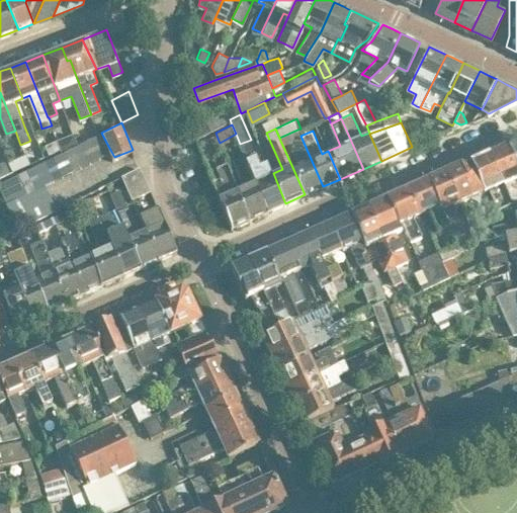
[(73,133),(57,140),(60,149),(62,153),(62,154),(66,152),(75,147),(78,146),(77,145),(73,133)]
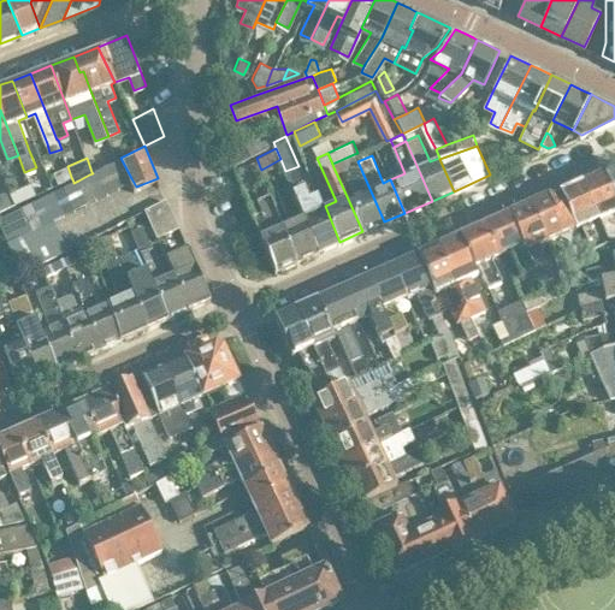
[(110,164),(120,183),(131,178),(120,158),(116,160),(110,164)]
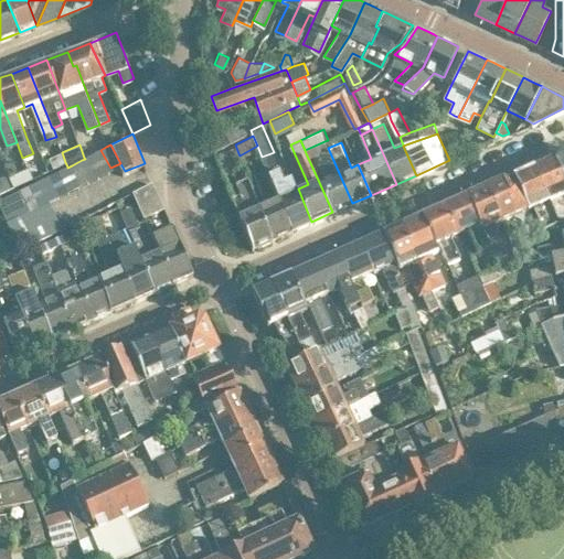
[(235,144),(216,154),(219,162),(238,153),(238,152),(235,144)]
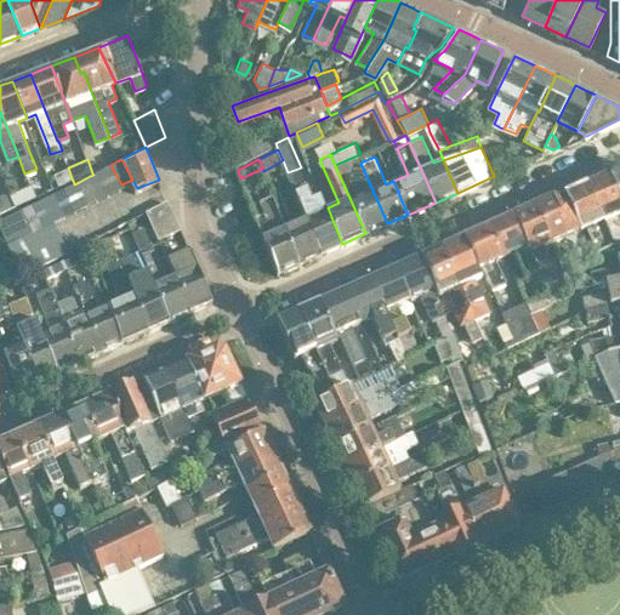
[(360,163),(347,169),(358,194),(350,198),(365,233),(387,223),(360,163)]
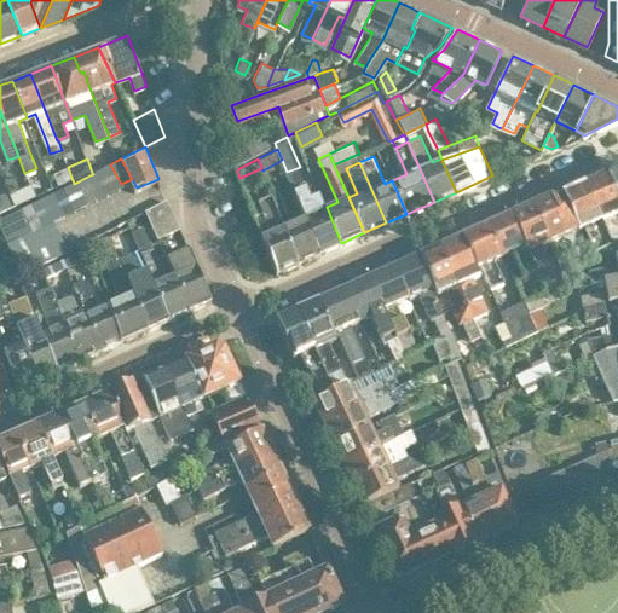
[(99,169),(110,190),(121,184),(110,165),(99,169)]
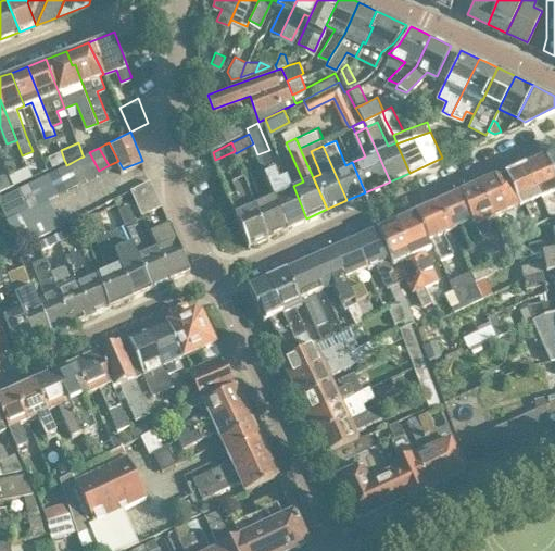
[(554,148),(545,152),(554,174),(554,148)]
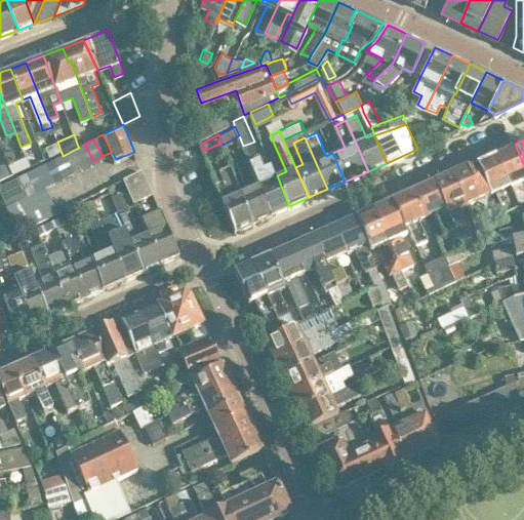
[(57,142),(45,147),(49,157),(61,151),(57,142)]
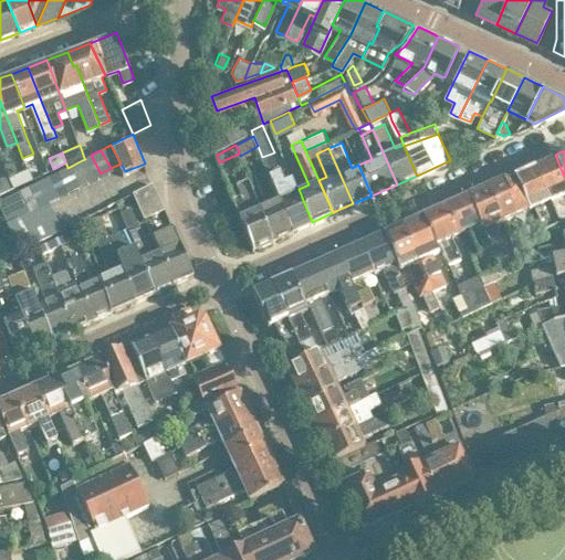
[(82,160),(91,178),(101,173),(91,155),(84,158),(85,159),(82,160)]
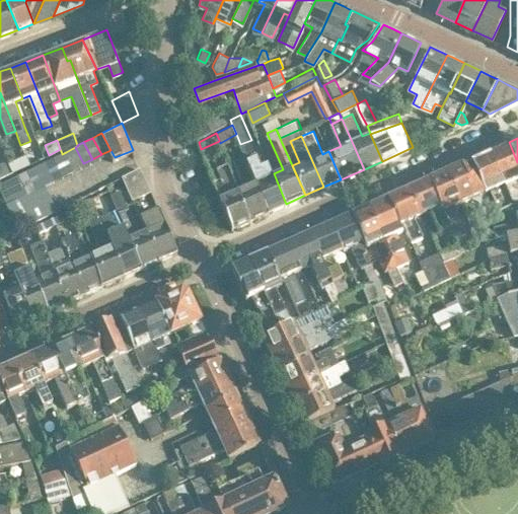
[(517,162),(509,142),(490,150),(512,198),(517,195),(517,162)]
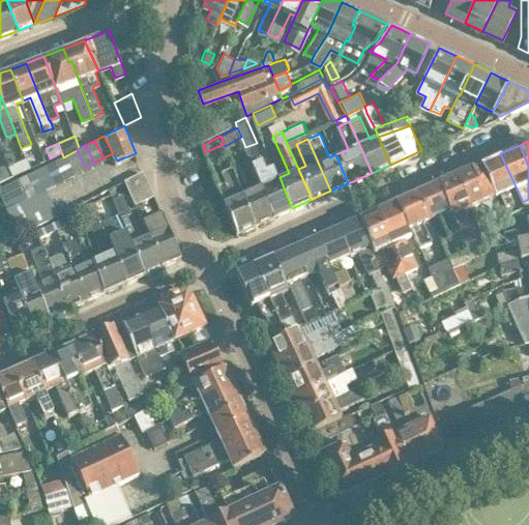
[(67,155),(76,172),(85,167),(77,150),(67,155)]
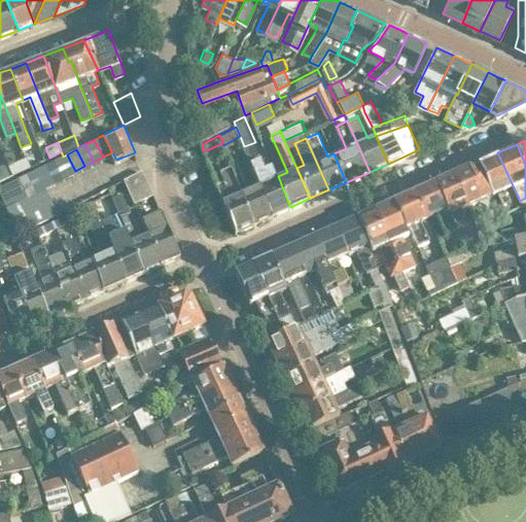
[(497,152),(479,162),(484,172),(492,193),(496,190),(506,213),(522,206),(520,201),(497,152)]
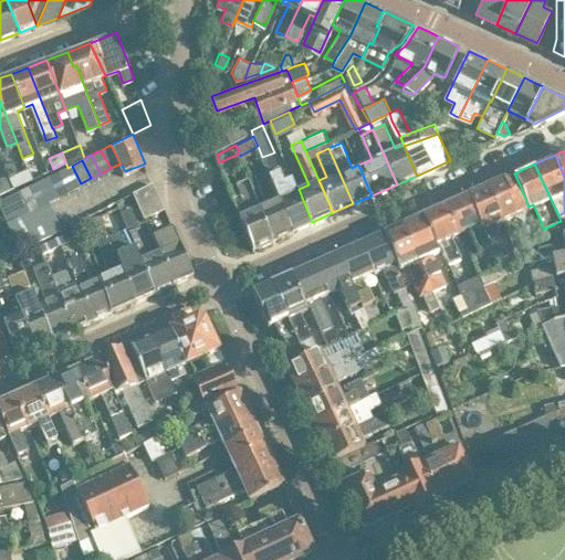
[(268,169),(267,170),(292,231),(312,222),(299,189),(293,177),(285,180),(279,165),(268,169)]
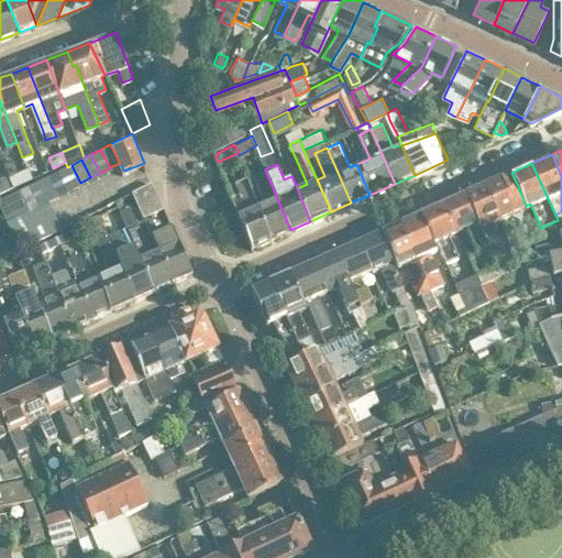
[(61,170),(70,188),(80,183),(72,165),(67,167),(67,166),(61,170)]
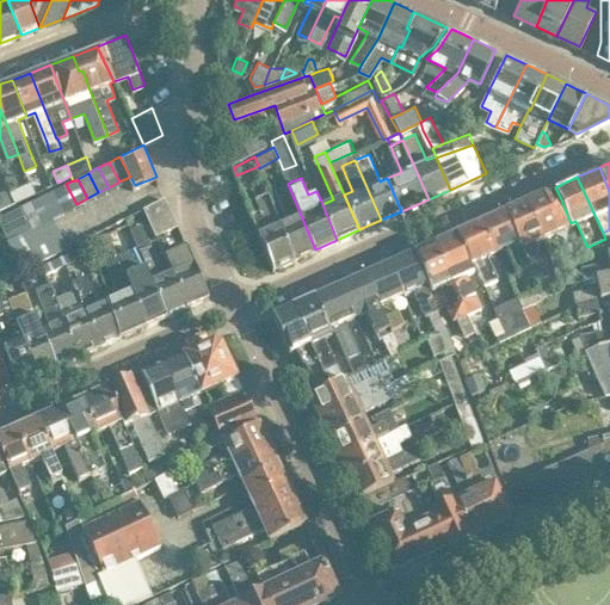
[(29,184),(11,192),(14,202),(32,193),(29,184)]
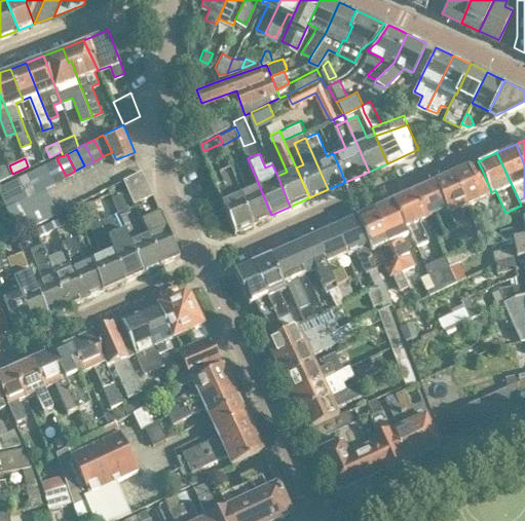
[(47,162),(57,180),(66,176),(57,158),(47,162)]
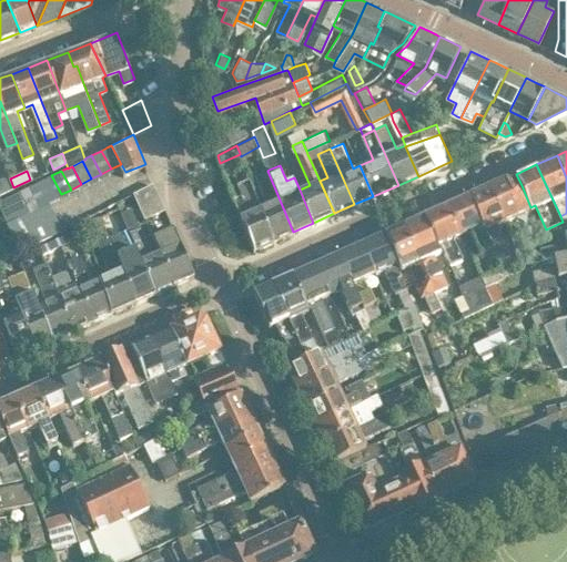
[(267,171),(256,175),(269,203),(262,206),(275,239),(293,232),(267,171)]
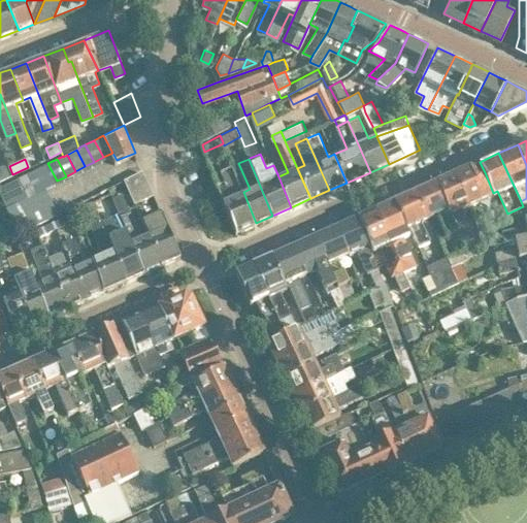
[(0,180),(12,174),(9,166),(7,162),(0,164),(0,180)]
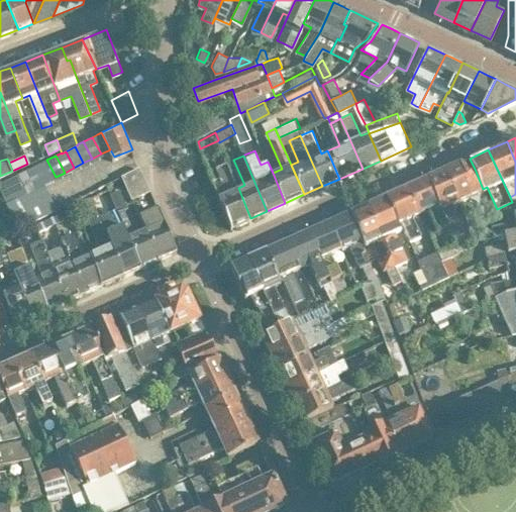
[(37,165),(46,182),(56,177),(46,160),(37,165)]
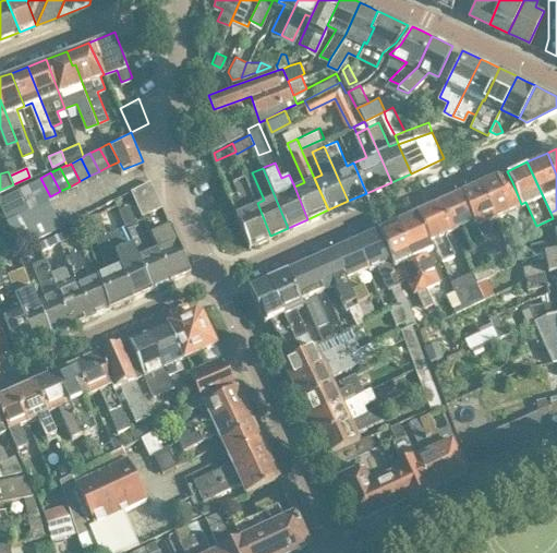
[(238,191),(230,194),(250,244),(251,244),(270,236),(257,203),(245,176),(233,181),(238,191)]
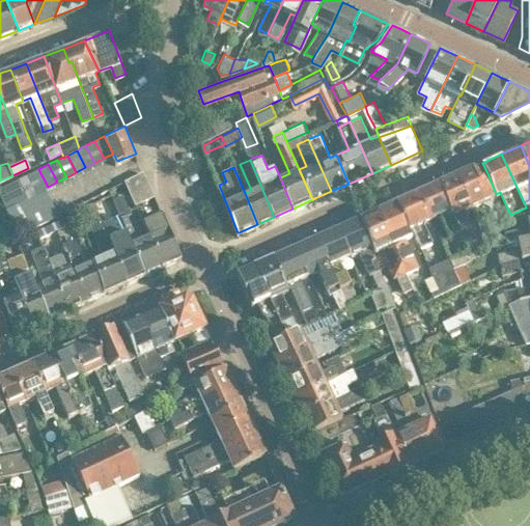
[(473,167),(459,172),(472,204),(496,194),(486,173),(473,167)]
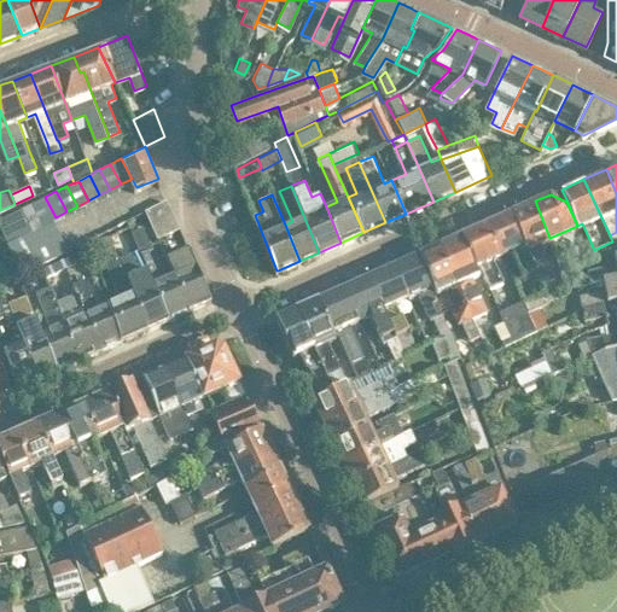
[(34,202),(45,222),(56,217),(45,197),(34,202)]
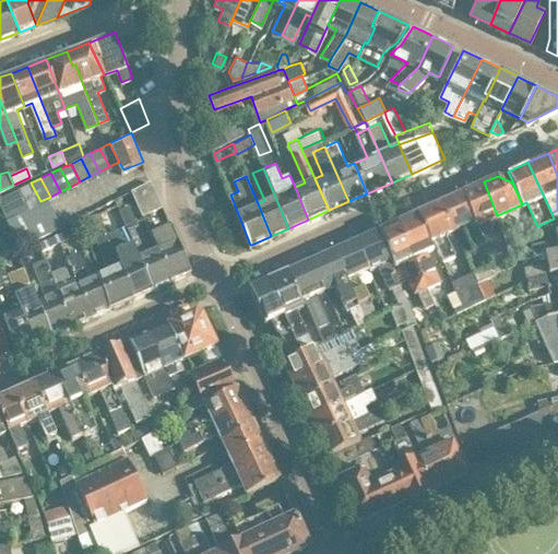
[(163,204),(151,178),(131,188),(143,213),(163,204)]
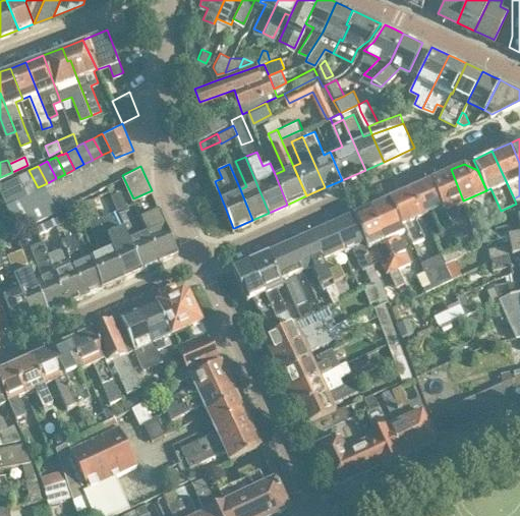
[(429,178),(451,225),(457,237),(460,242),(464,251),(473,247),(467,233),(455,204),(463,201),(451,169),(450,169),(436,176),(429,178)]
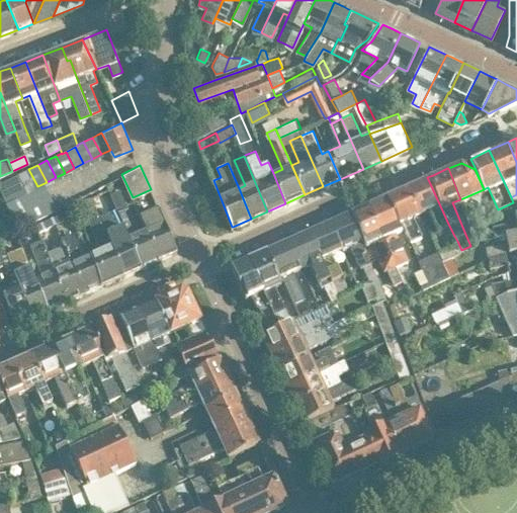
[(19,174),(27,191),(37,186),(28,169),(19,174)]
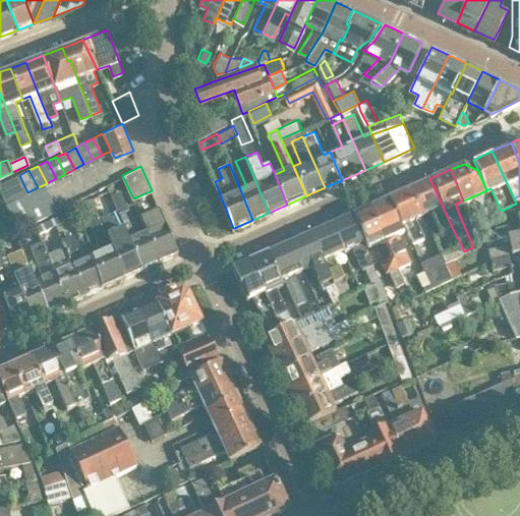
[(35,207),(27,192),(19,175),(0,184),(15,216),(35,207)]
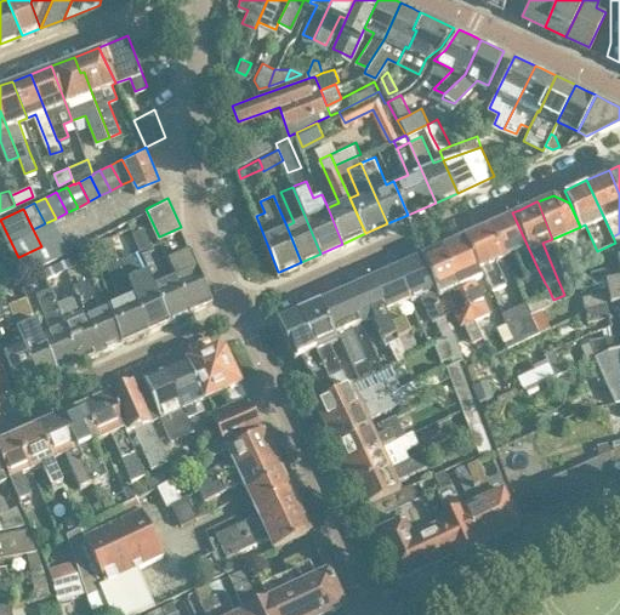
[(525,273),(538,268),(512,212),(507,215),(495,221),(490,223),(504,255),(508,252),(515,249),(525,273)]
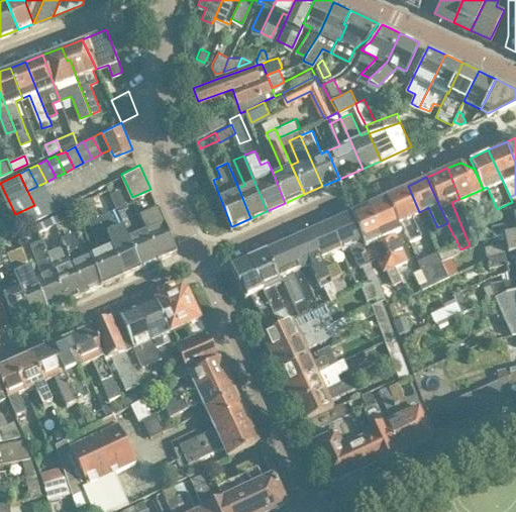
[(389,194),(401,220),(410,239),(421,234),(413,214),(419,212),(408,186),(389,194)]
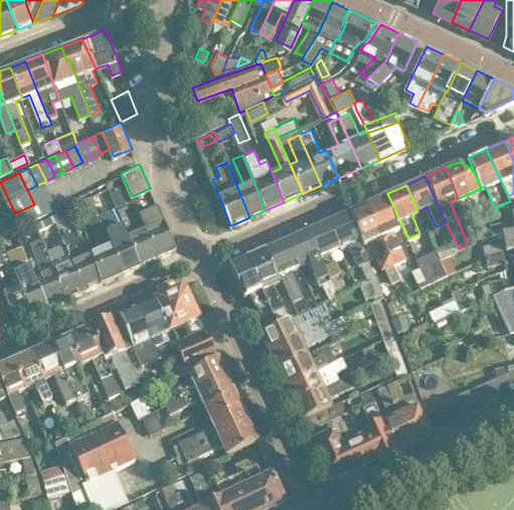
[(141,266),(159,258),(145,227),(141,229),(128,200),(127,200),(121,187),(110,191),(117,208),(141,266)]
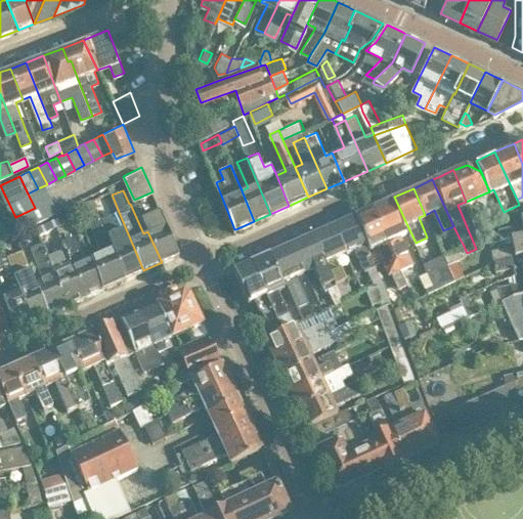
[(403,224),(406,223),(394,197),(374,206),(401,267),(412,262),(400,233),(406,230),(403,224)]
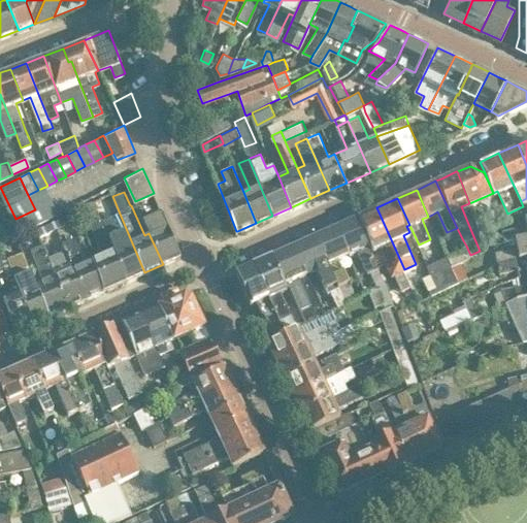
[(55,200),(35,209),(41,221),(60,210),(55,200)]
